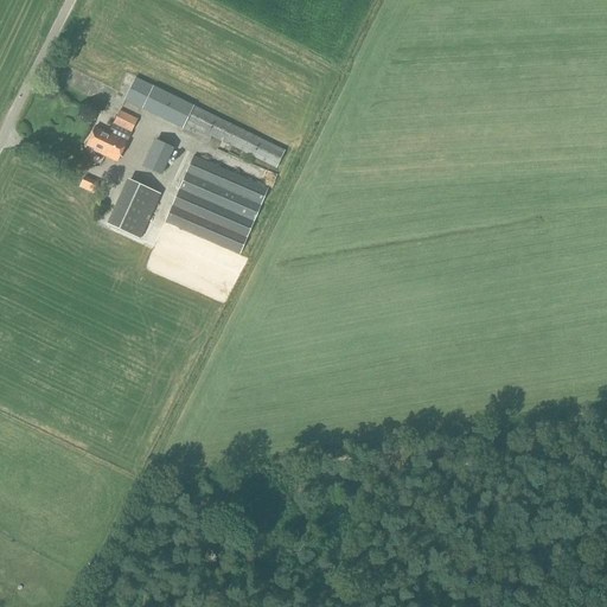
[(276,166),(283,149),(134,77),(123,98),(209,140),(211,134),(276,166)]
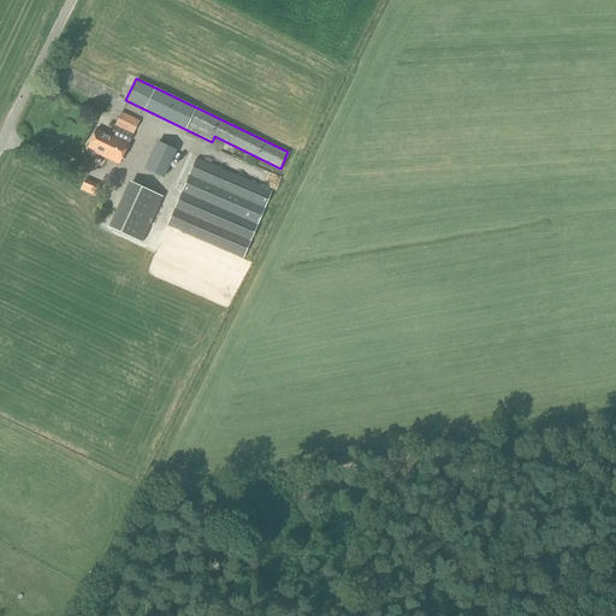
[(134,134),(140,120),(123,112),(116,125),(134,134)]
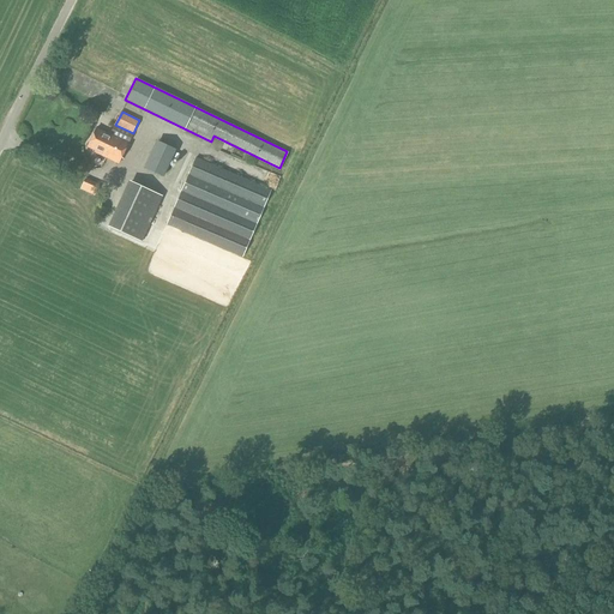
[(119,164),(128,144),(96,130),(88,148),(96,151),(95,152),(119,164)]
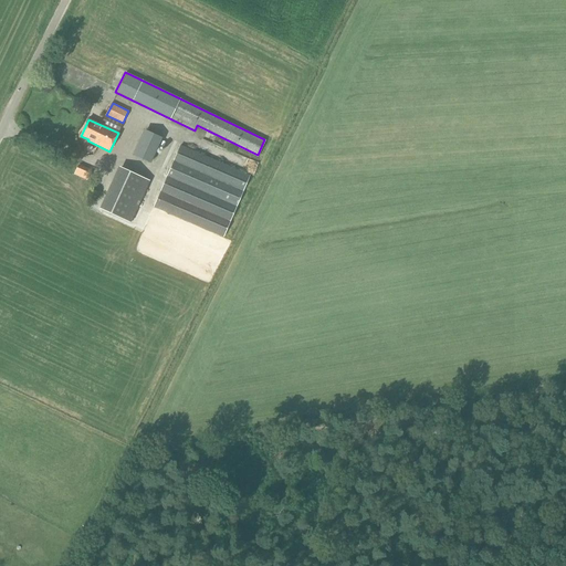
[(152,163),(164,138),(146,129),(135,154),(152,163)]
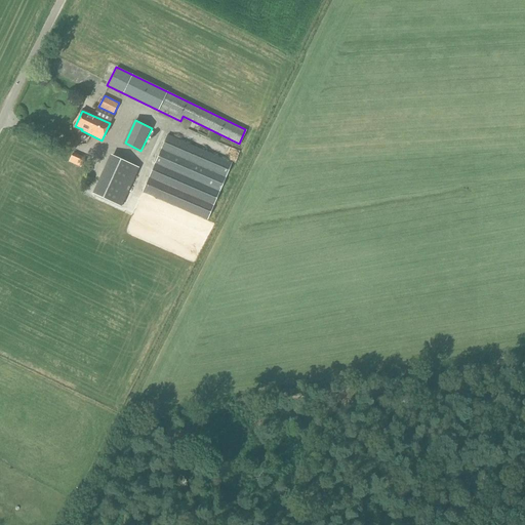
[(205,219),(230,164),(168,136),(143,191),(205,219)]
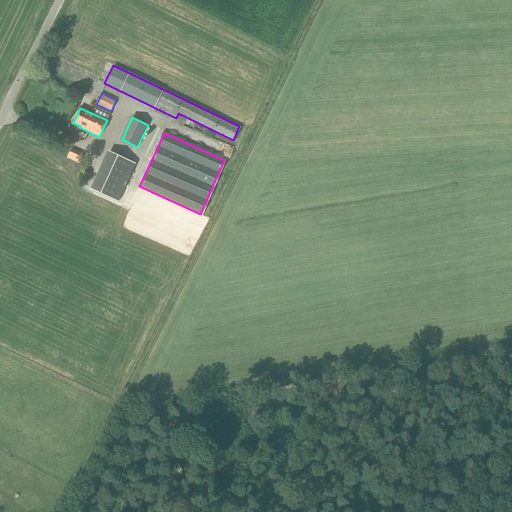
[(217,156),(227,156),(227,152),(224,152),(224,146),(217,146),(217,156)]
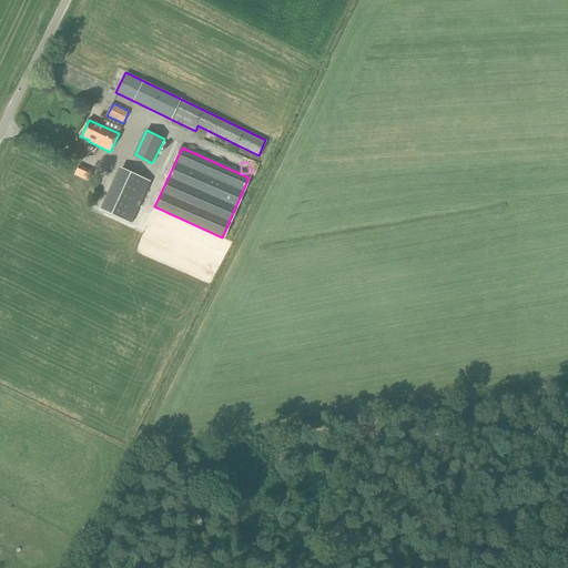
[(131,222),(150,179),(120,166),(101,208),(131,222)]
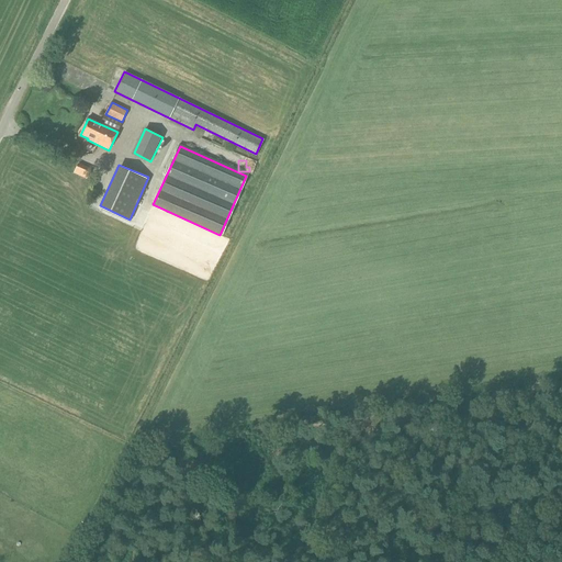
[(76,166),(72,173),(85,179),(88,171),(76,166)]
